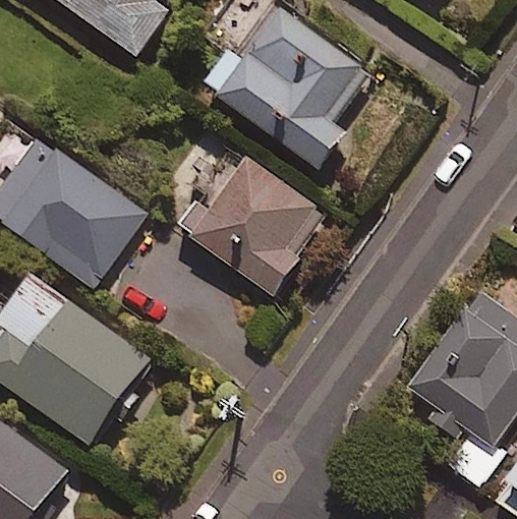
[(62,0),(134,50),(169,0),(62,0)]
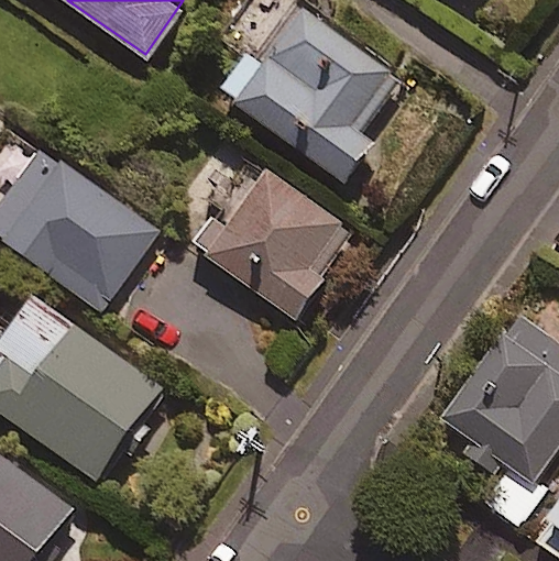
[(396,76),(296,0),(227,94),(343,180),(373,141),(357,129),(396,76)]
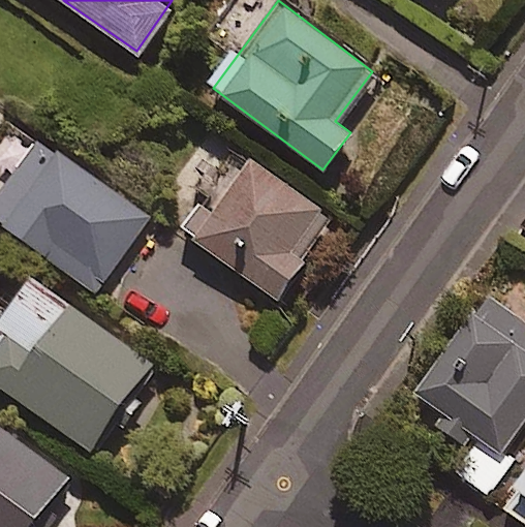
[(38,137),(0,187),(0,219),(100,297),(154,225),(38,137)]
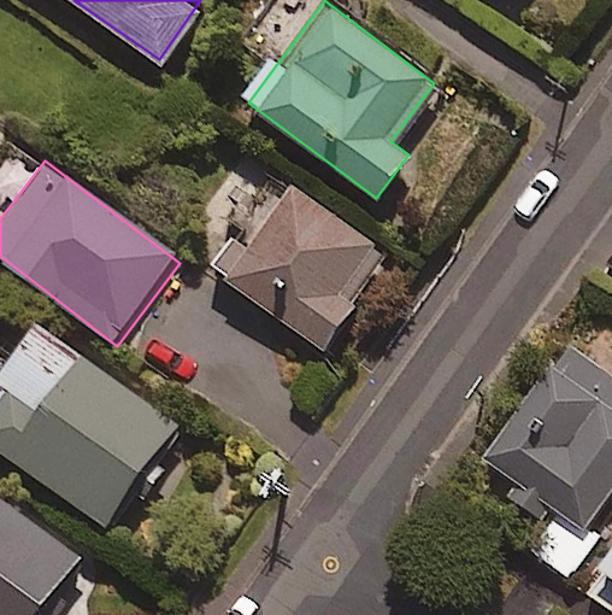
[(388,253),(269,168),(231,218),(241,226),(211,268),(322,347),(388,253)]
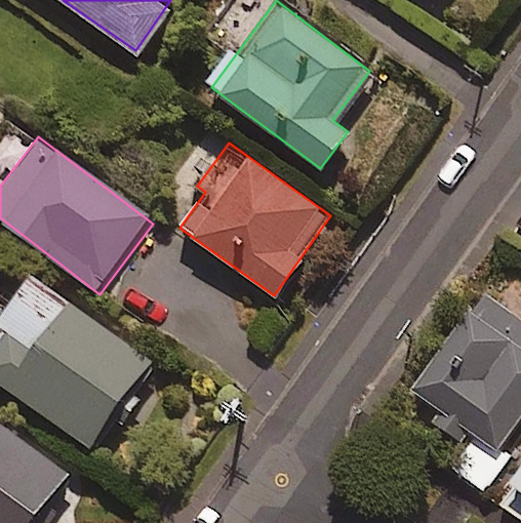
[(150,359),(32,276),(0,321),(0,380),(89,444),(150,359)]
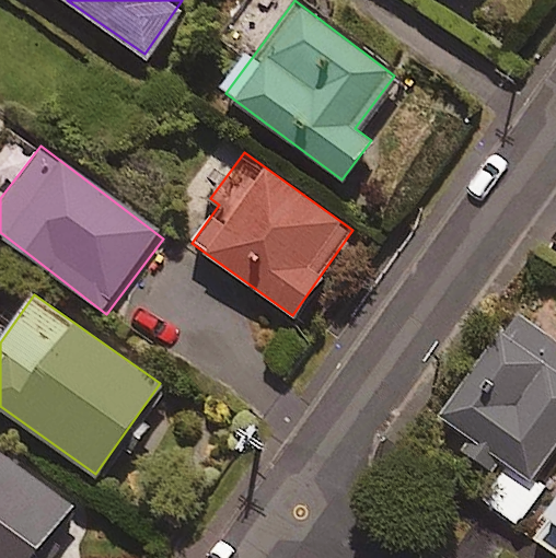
[(555,368),(555,343),(516,314),(442,416),(507,462),(481,499),(514,523),(539,489),(528,481),(555,441),(555,372),(554,371),(555,368)]
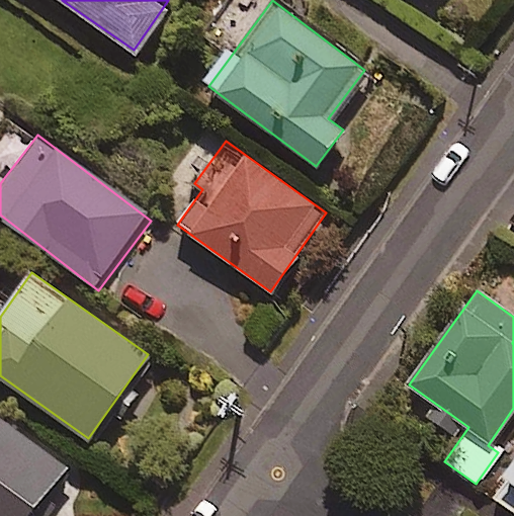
[(29,515),(66,467),(0,418),(0,515),(29,515)]
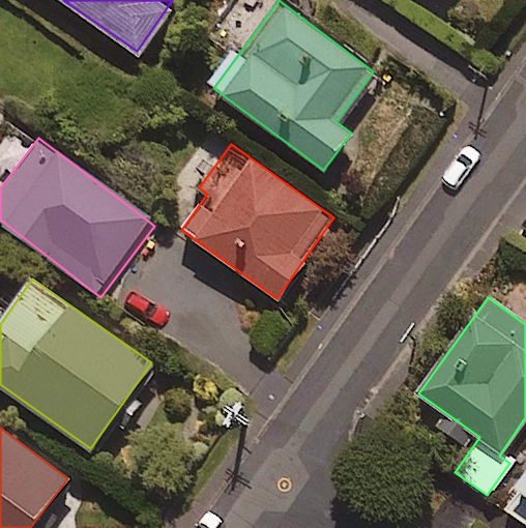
[(525,469),(499,505),(525,524),(525,469)]
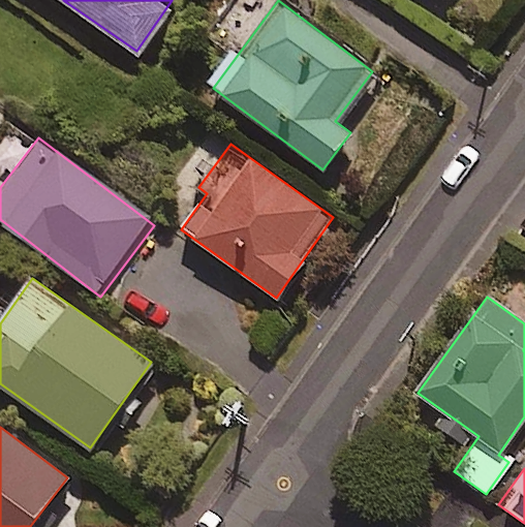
All buildings are outlined.
